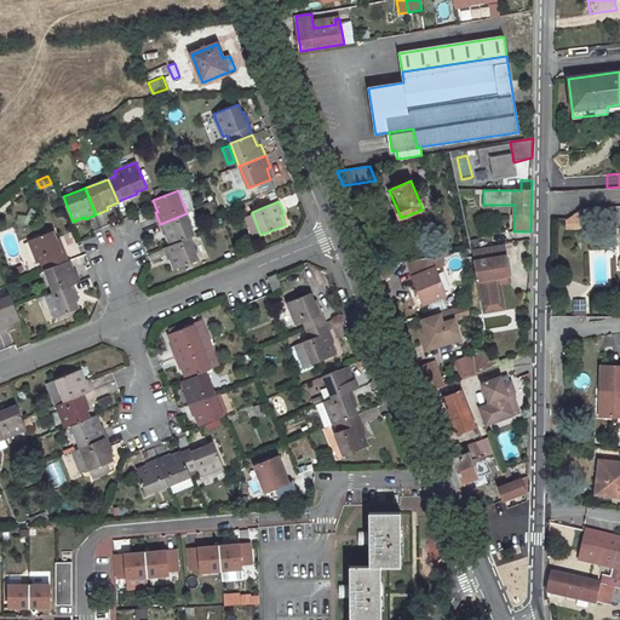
[(187,213),(160,224),(164,235),(167,234),(171,246),(190,237),(195,236),(187,213)]
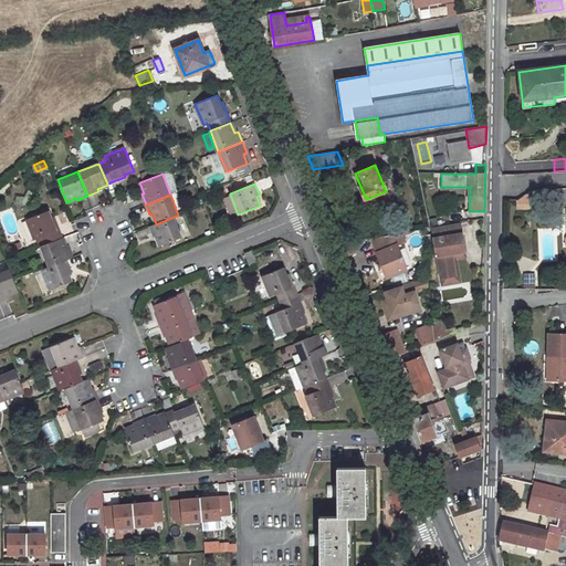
[(231,197),(224,199),(231,215),(237,212),(231,197)]
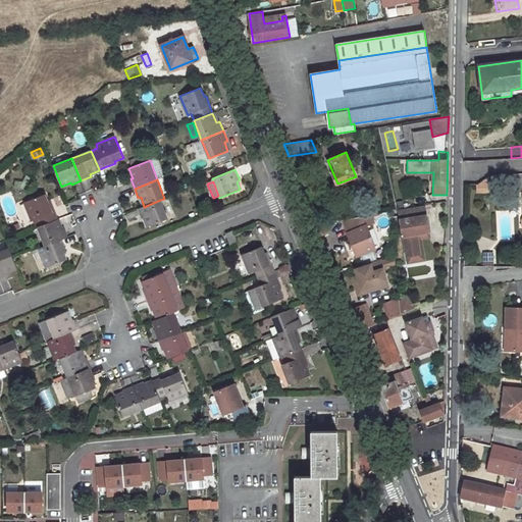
[(477,187),(478,194),(489,194),(489,186),(477,187)]
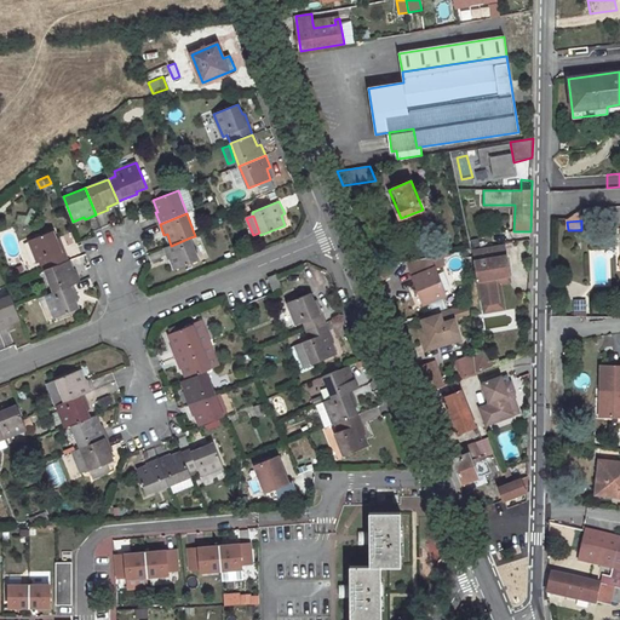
[(53,231),(29,241),(39,263),(41,262),(45,270),(69,260),(61,241),(58,241),(53,231)]
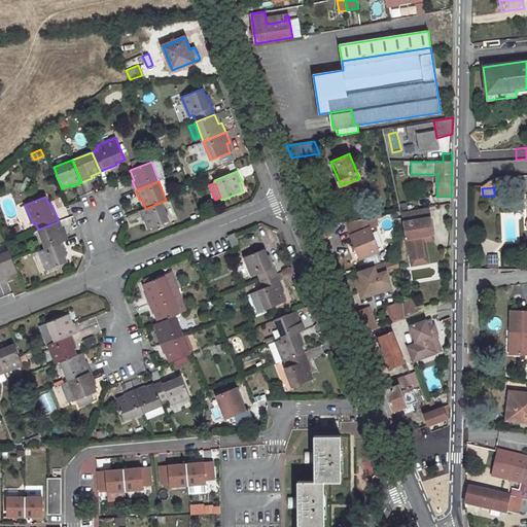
[(145,209),(139,211),(143,221),(145,220),(149,230),(170,221),(162,202),(145,209)]
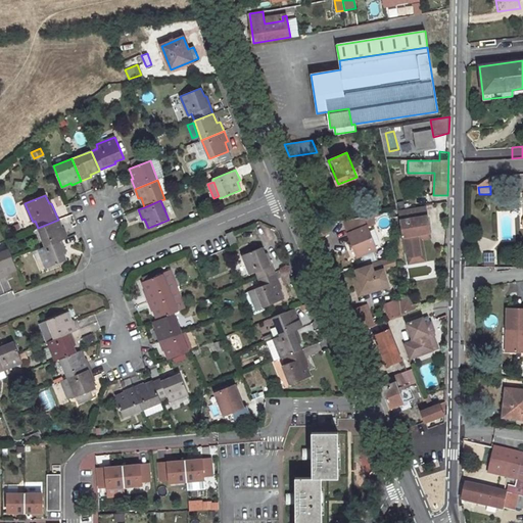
[(420,254),(417,237),(419,234),(429,232),(424,206),(398,210),(407,256),(420,254)]
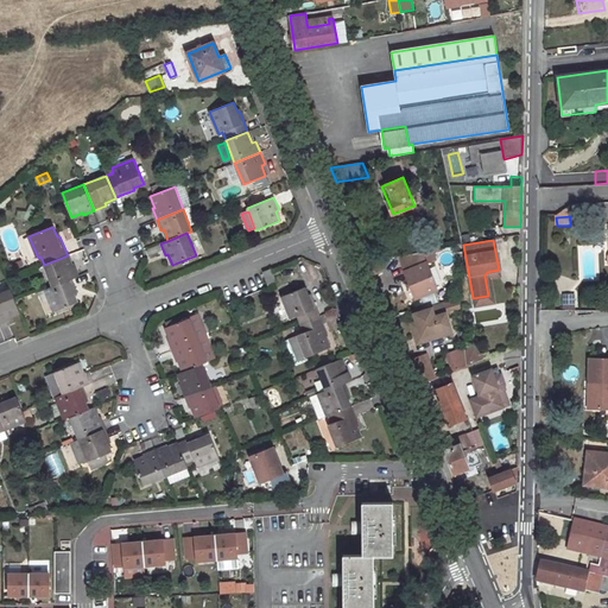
[(158,242),(145,248),(149,259),(163,253),(158,242)]
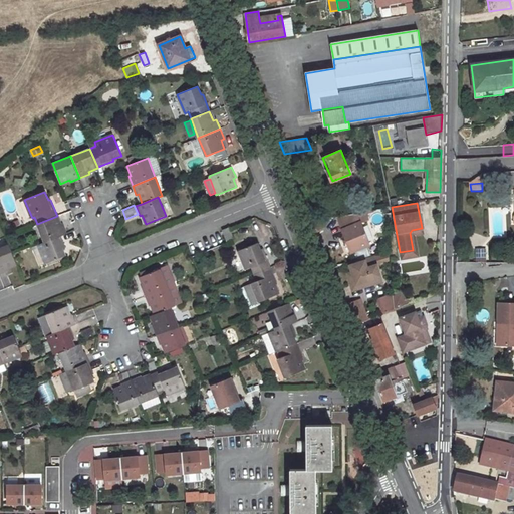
[(355,213),(336,216),(351,252),(368,245),(355,213)]
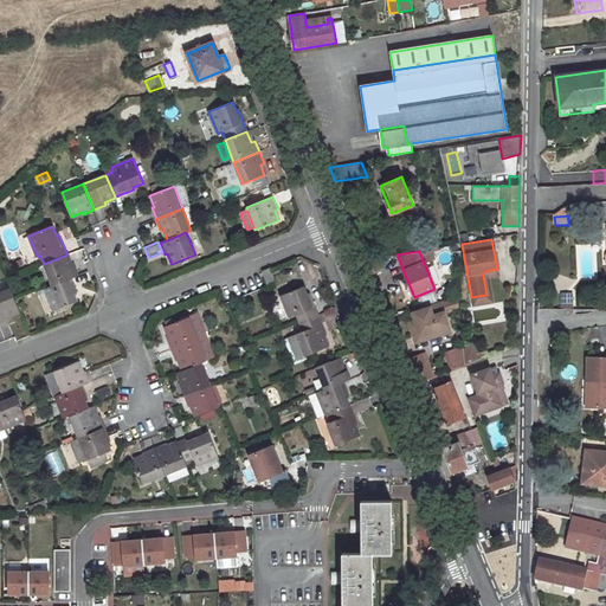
[(68,255),(44,264),(53,285),(71,278),(78,276),(73,265),(72,265),(68,255)]
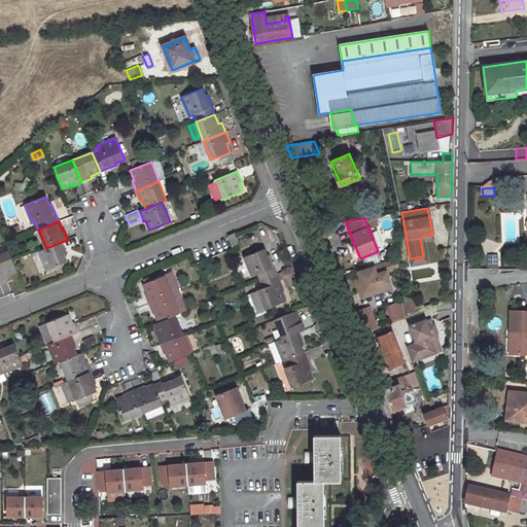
[(318,225),(322,234),(328,233),(325,224),(318,225)]
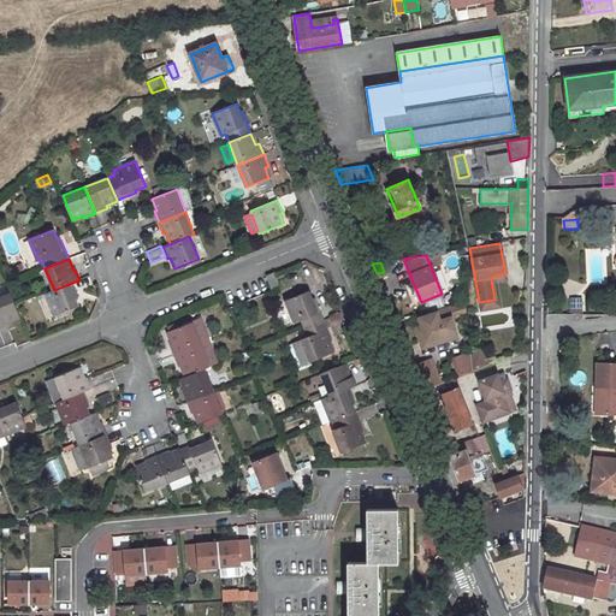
[(274,273),(266,277),(272,290),(280,286),(274,273)]
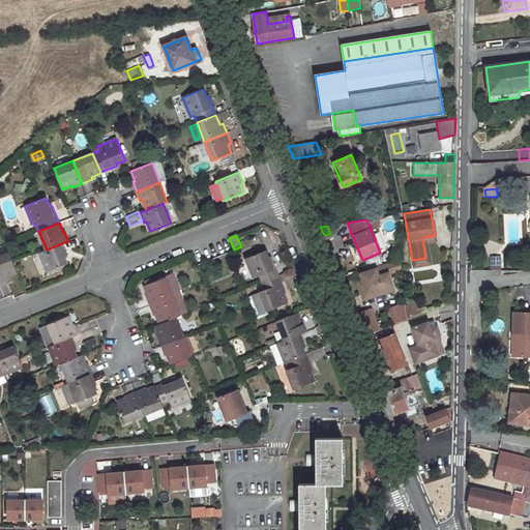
[(422,240),(425,258),(412,260),(413,267),(430,264),(427,242),(435,240),(435,235),(424,237),(422,240)]
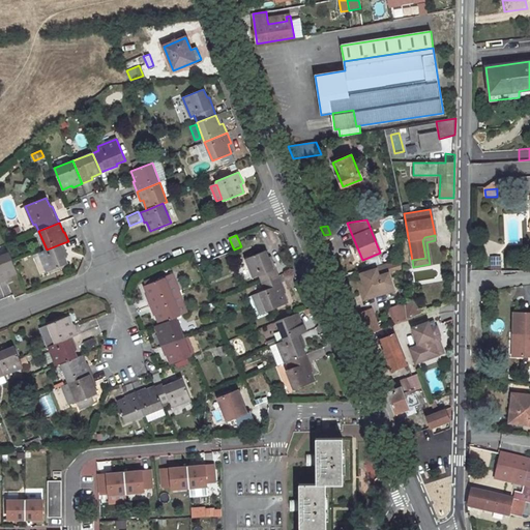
[(40,274),(67,264),(64,254),(66,254),(62,243),(47,249),(33,255),(40,274)]
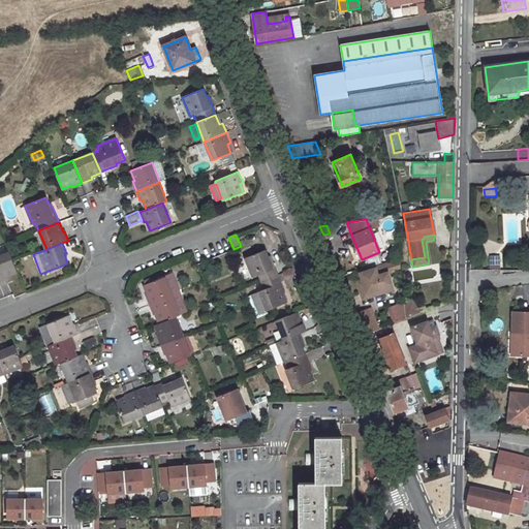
[(266,250),(245,258),(253,278),(258,276),(260,282),(278,276),(272,258),(269,259),(266,250)]
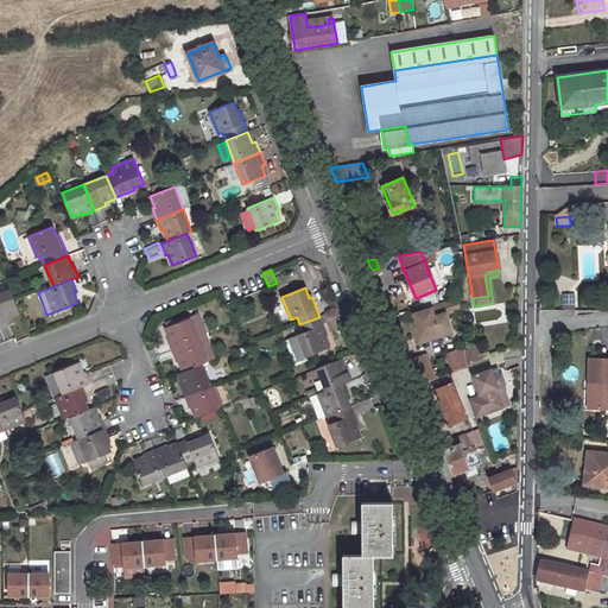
[(0,323),(11,320),(10,317),(20,314),(11,289),(0,293),(0,323)]
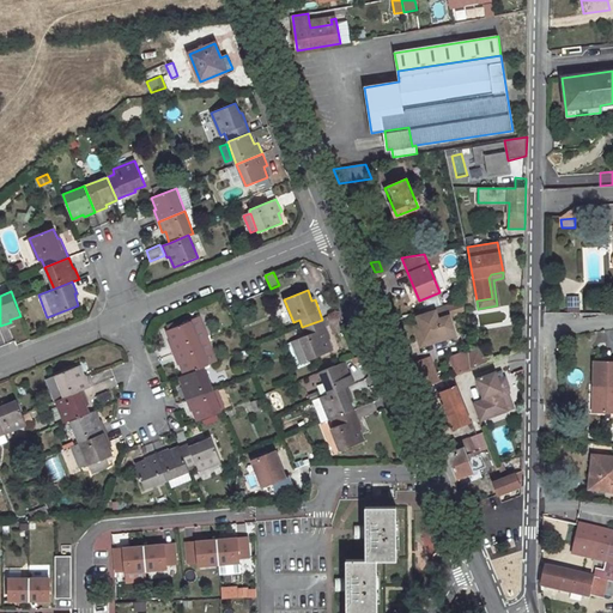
[(569,297),(568,313),(580,313),(580,297),(569,297)]
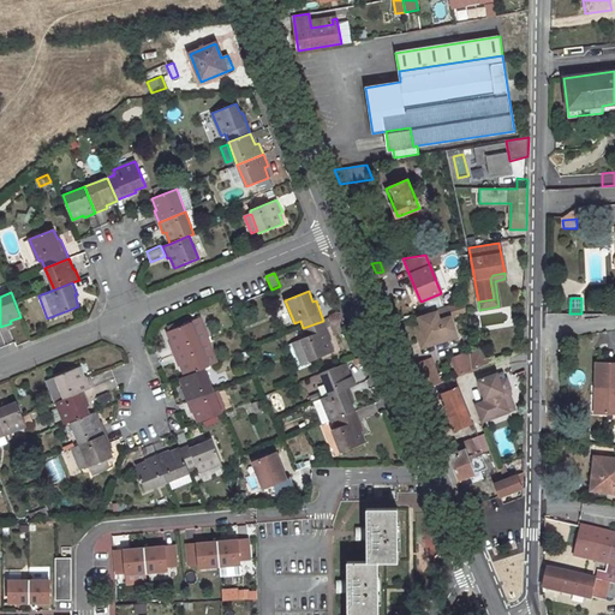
[(449,311),(439,315),(437,312),(421,317),(423,326),(417,328),(422,341),(443,334),(446,340),(458,336),(449,311)]
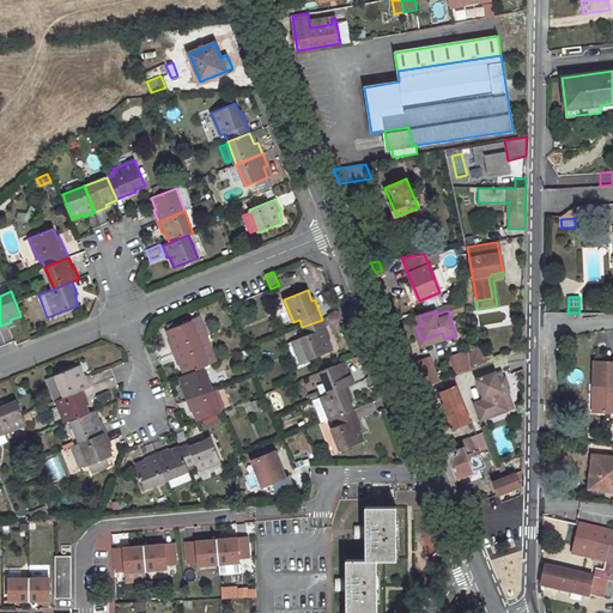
[(199,317),(167,331),(171,341),(168,343),(173,354),(199,344),(207,340),(208,340),(199,317)]
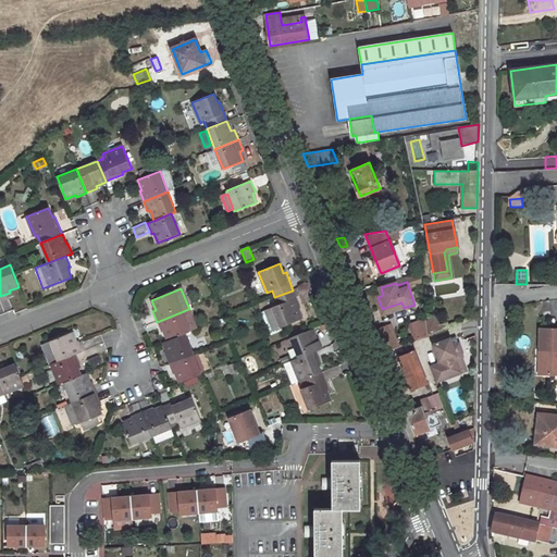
[(293,291),(274,297),(277,305),(272,308),(281,327),(302,319),(298,310),(300,308),(293,291)]
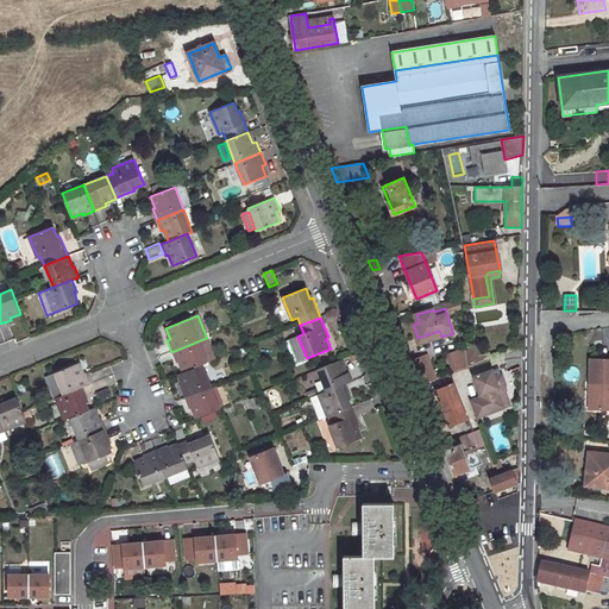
[(439,331),(418,338),(419,344),(441,337),(439,331)]
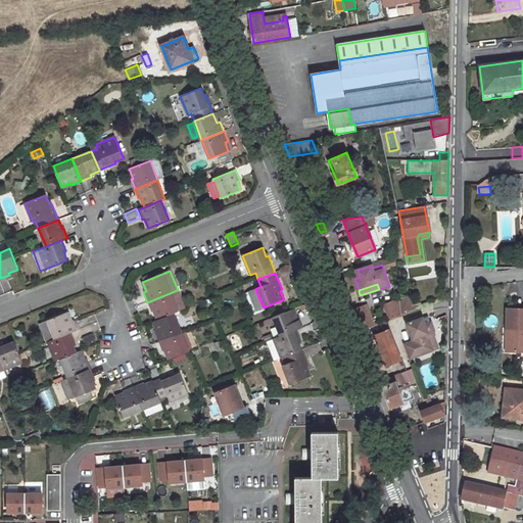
[(170,293),(147,302),(151,312),(153,312),(157,320),(174,314),(185,308),(177,290),(170,293)]
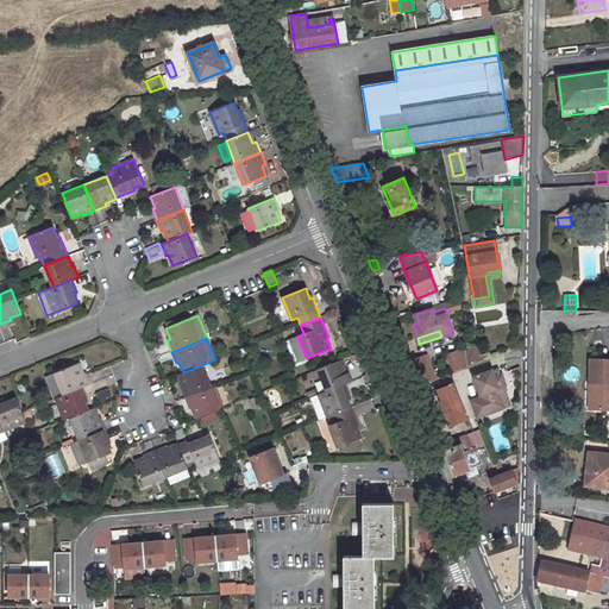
[(458,352),(434,362),(440,377),(464,368),(458,352)]
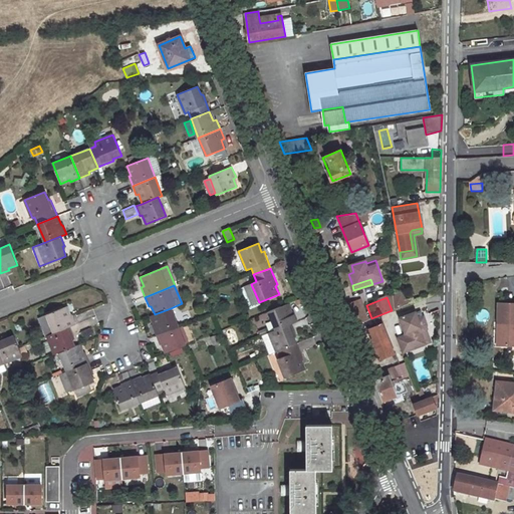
[(358,300),(345,305),(347,311),(360,306),(358,300)]
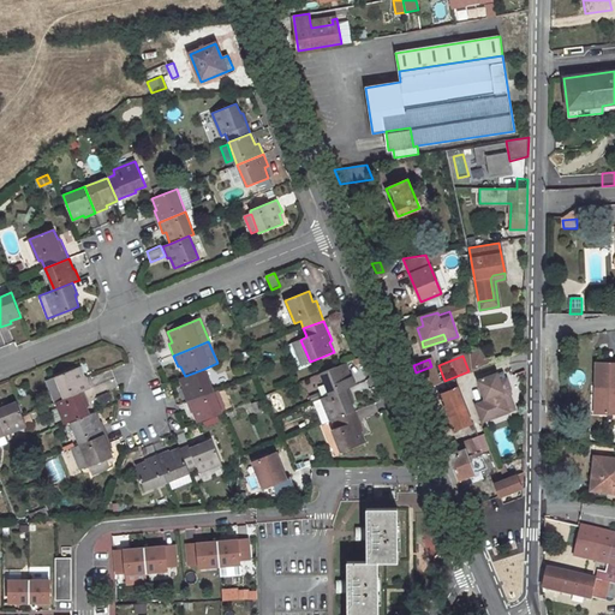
[(614,413),(614,363),(596,363),(596,386),(602,386),(601,415),(614,413)]
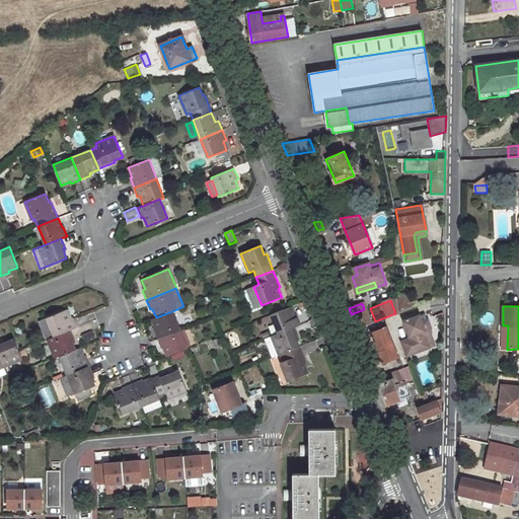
[(291,307),(271,315),(278,334),(294,327),(301,325),(297,315),(294,316),(291,307)]
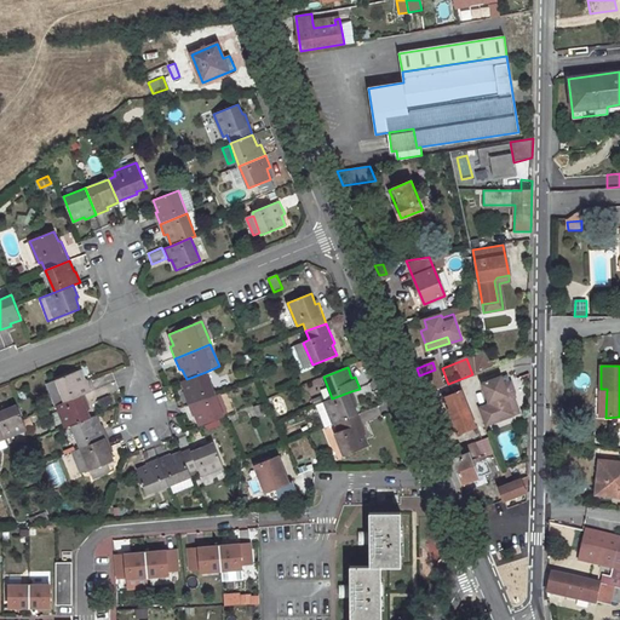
[(419,375),(426,392),(432,408),(445,405),(438,388),(442,386),(435,369),(419,375)]
